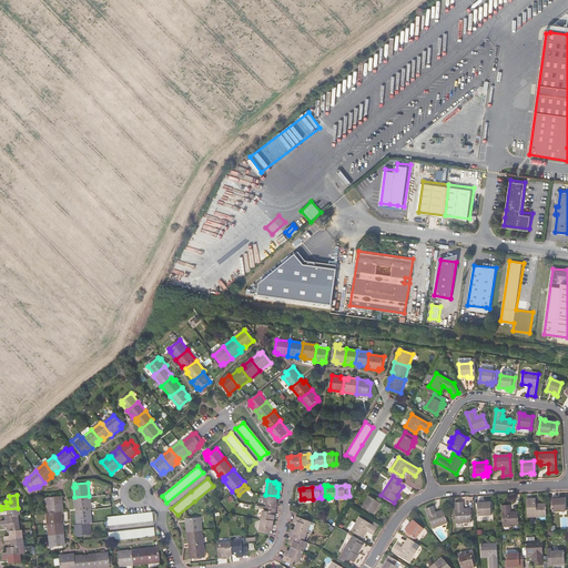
[(277,496),(265,495),(264,503),(266,504),(266,507),(276,509),(277,505),(275,505),(277,496)]
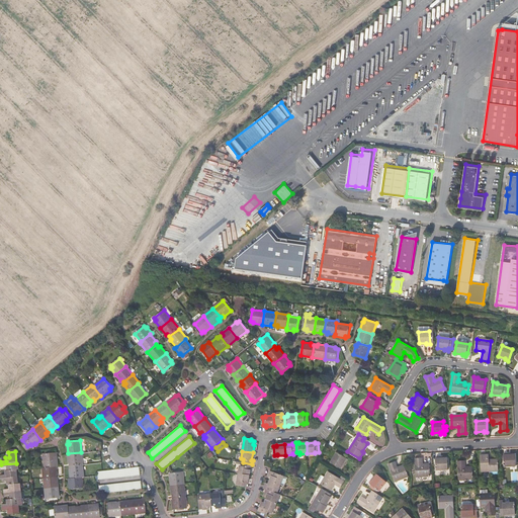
[(42,453),(45,467),(56,466),(58,466),(57,455),(55,455),(55,452),(42,453)]
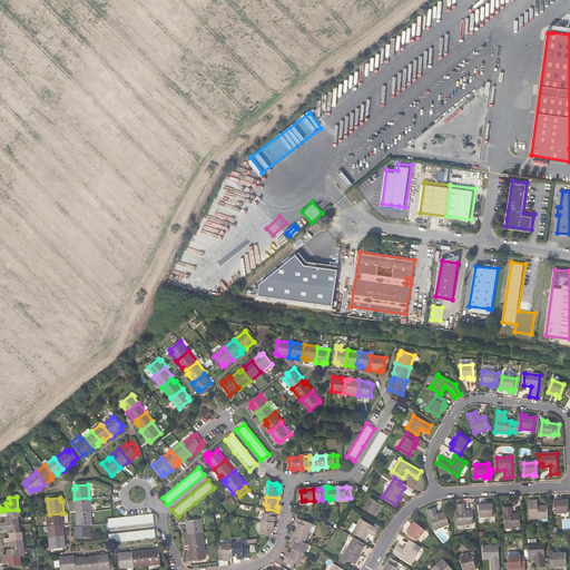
[(89,498),(75,499),(76,509),(77,509),(78,512),(90,511),(89,498)]
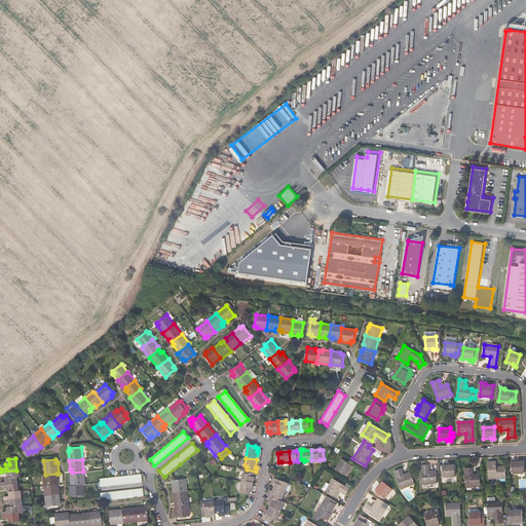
[(353,465),(342,459),(336,470),(346,475),(350,468),(351,470),(353,465)]
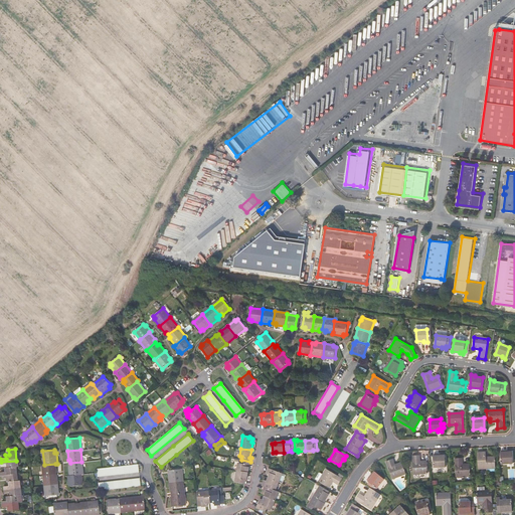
[(505,451),(501,452),(502,464),(513,463),(512,452),(505,453),(505,451)]
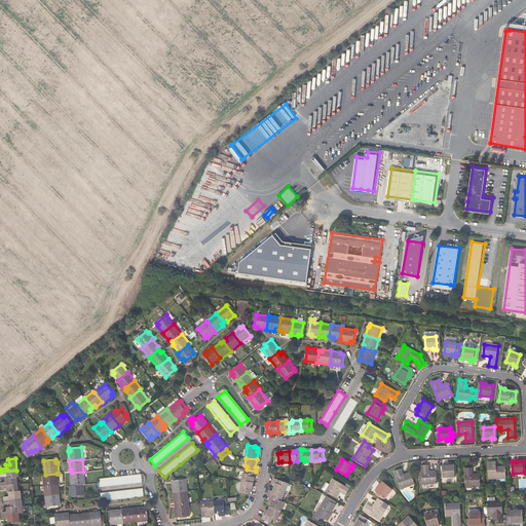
[(496,461),(488,462),(489,479),(505,478),(505,466),(496,466),(496,461)]
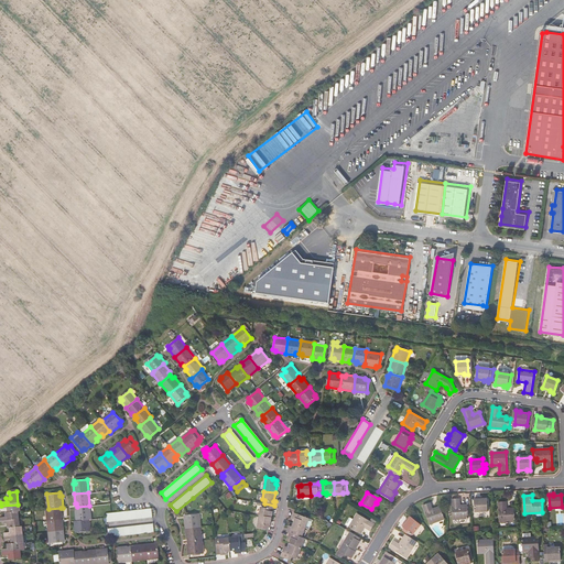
[(479,498),(475,498),(475,512),(487,511),(487,499),(479,499),(479,498)]
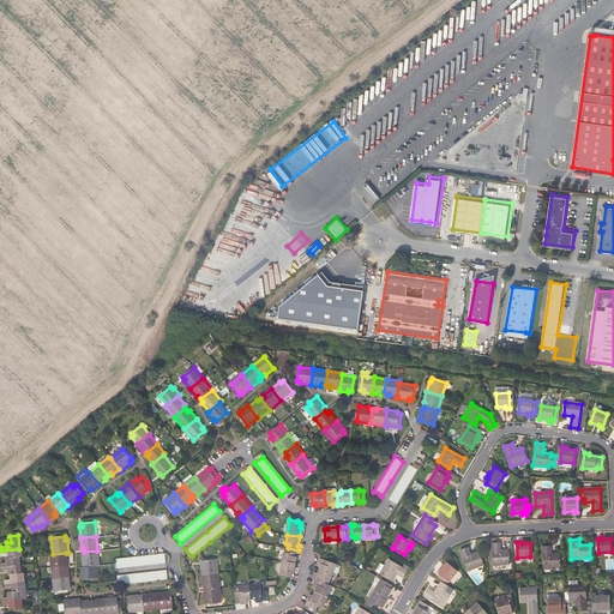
[(500,543),(492,545),(493,566),(510,565),(509,552),(500,552),(500,543)]
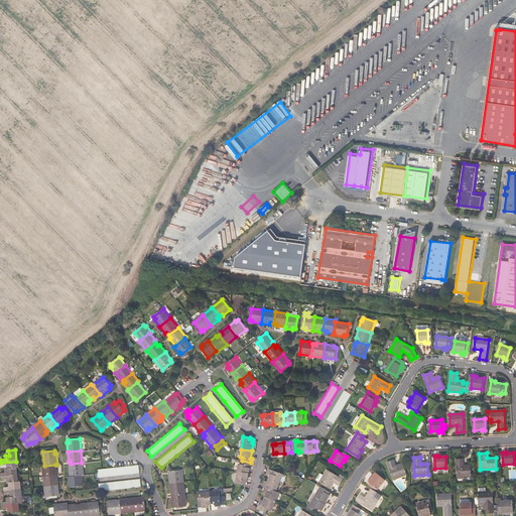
[(393,460),(387,463),(393,480),(406,475),(402,464),(395,467),(393,460)]
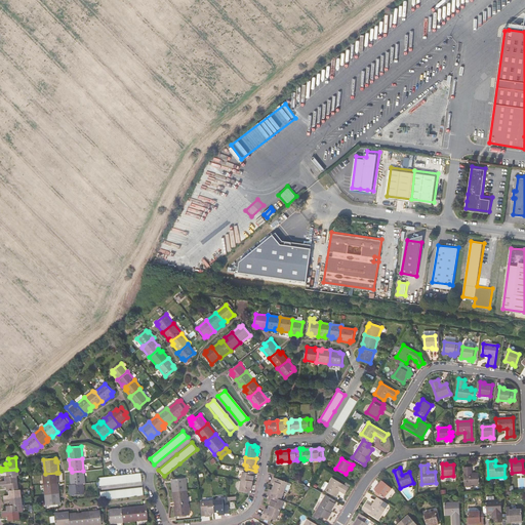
[(471,468),(463,468),(465,486),(479,486),(478,474),(471,475),(471,468)]
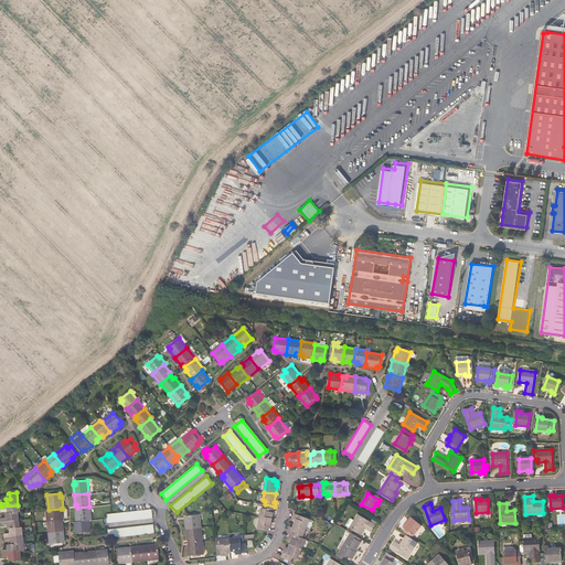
[(275,507),(265,504),(264,509),(262,508),(259,516),(272,519),(273,510),(275,510),(275,507)]
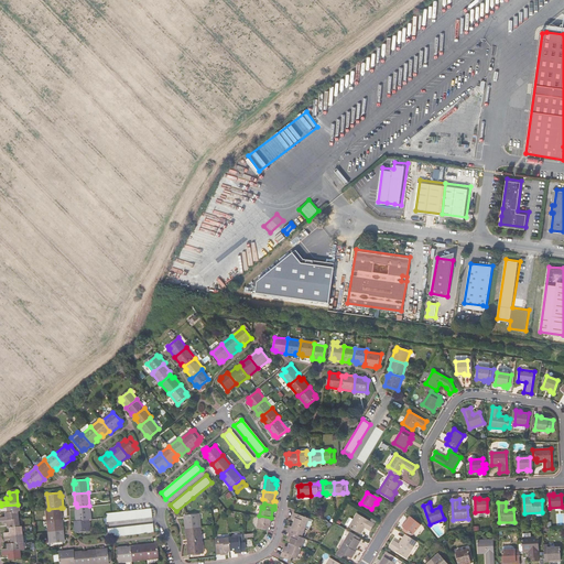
[(18,505),(1,506),(1,510),(7,509),(8,513),(18,512),(19,512),(18,505)]
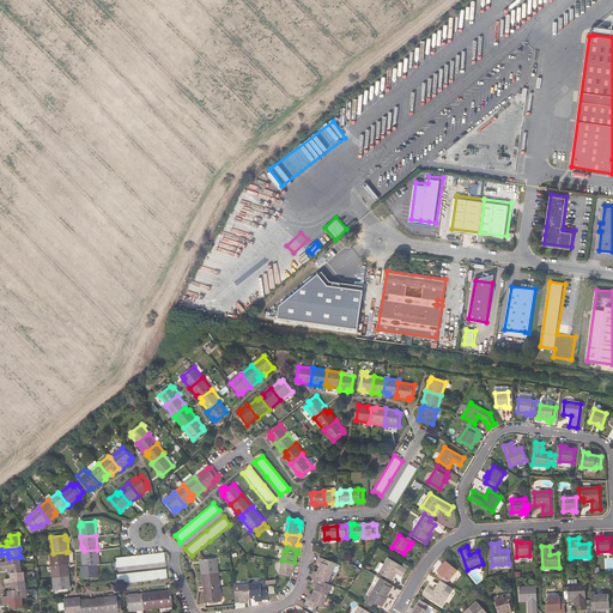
[(97,550),(84,551),(84,554),(82,556),(83,565),(97,564),(99,564),(97,550)]
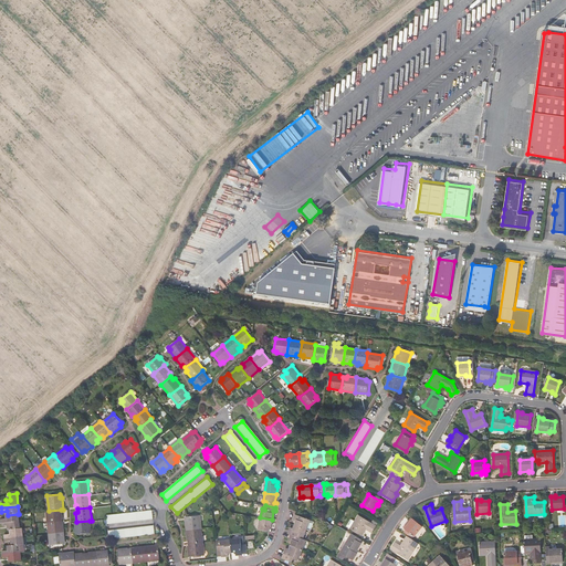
[(61,510),(49,511),(46,511),(48,523),(60,521),(60,517),(62,517),(61,510)]
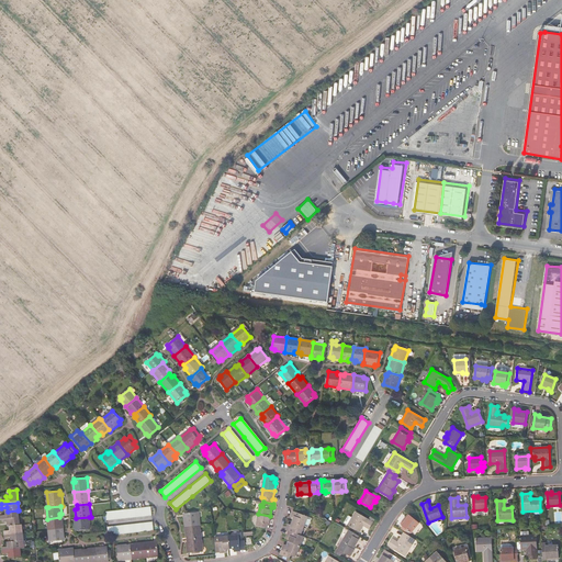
[(127,508),(105,510),(107,519),(128,517),(153,515),(152,506),(127,508)]
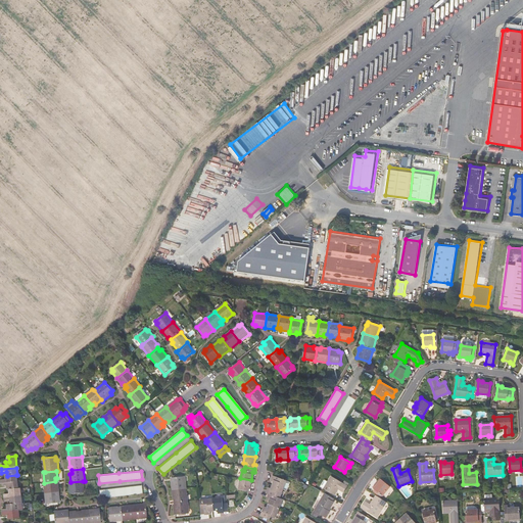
[(16,475),(7,476),(5,476),(6,480),(1,480),(1,483),(2,483),(17,482),(16,475)]
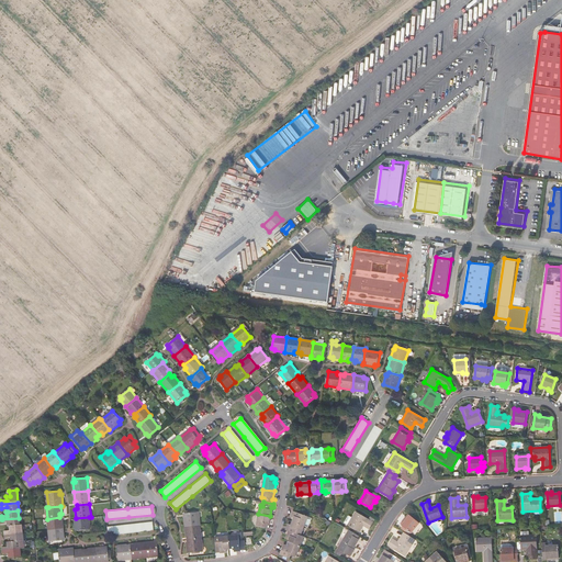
[(294,518),(292,521),(304,526),(307,516),(293,510),(291,517),(294,518)]
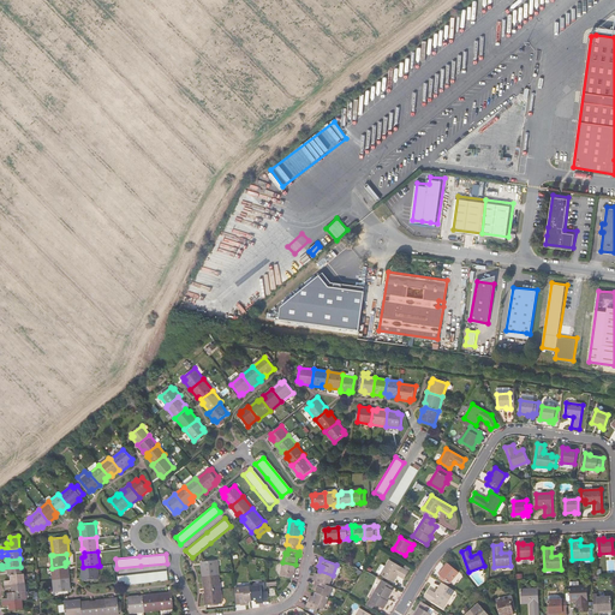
[(202,575),(219,574),(218,560),(203,561),(203,565),(202,565),(202,575)]
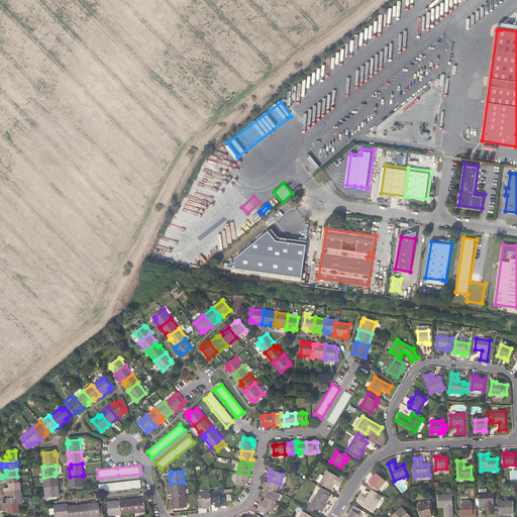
[(341,480),(327,471),(320,483),(330,488),(333,483),(338,486),(341,480)]
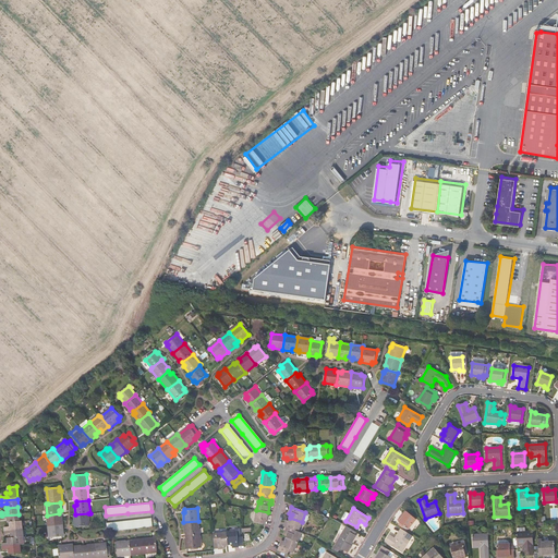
[(268,512),(256,510),(255,519),(257,519),(256,522),(265,524),(266,520),(267,521),(268,512)]
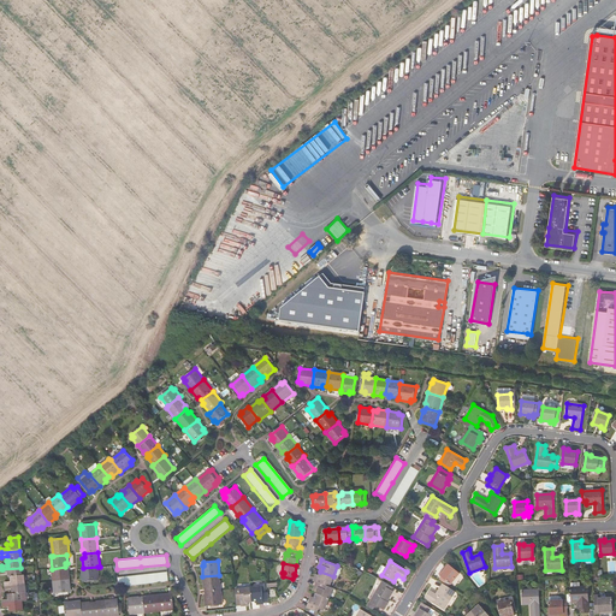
[(460,574),(449,564),(443,572),(442,570),(439,574),(451,584),(460,574)]
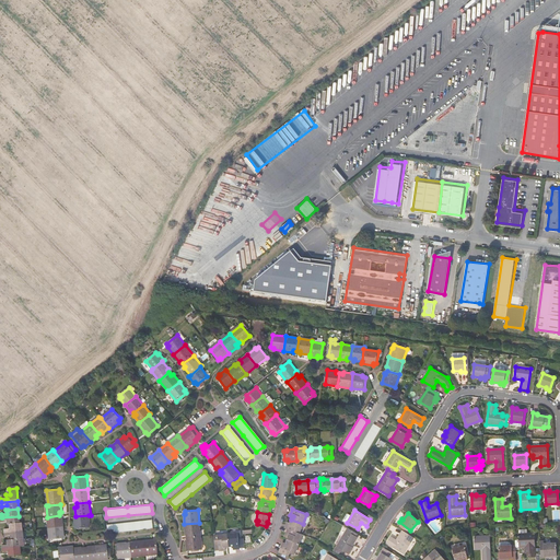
[(59,515),(47,517),(48,528),(62,526),(61,518),(60,518),(59,515)]
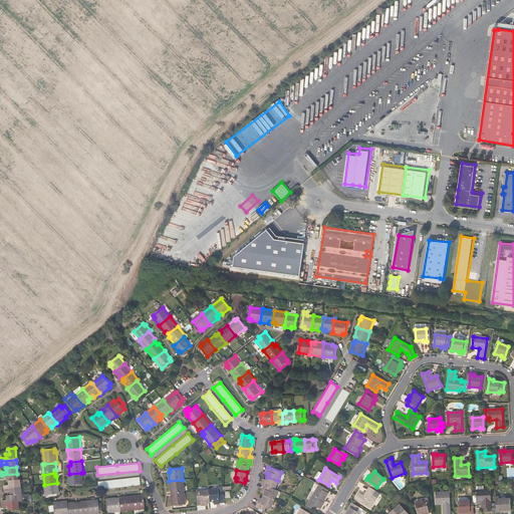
[(81,473),(69,474),(67,474),(68,482),(70,482),(70,485),(82,483),(81,473)]
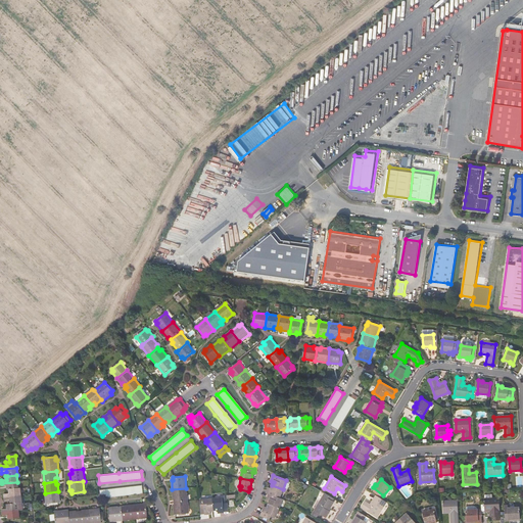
[(17,482),(2,483),(2,486),(7,486),(7,490),(8,490),(17,489),(17,482)]
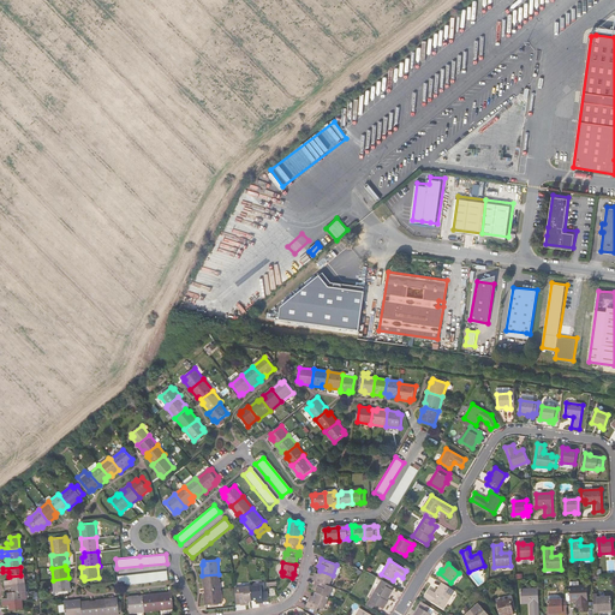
[(167,571),(118,575),(119,585),(168,580),(167,571)]
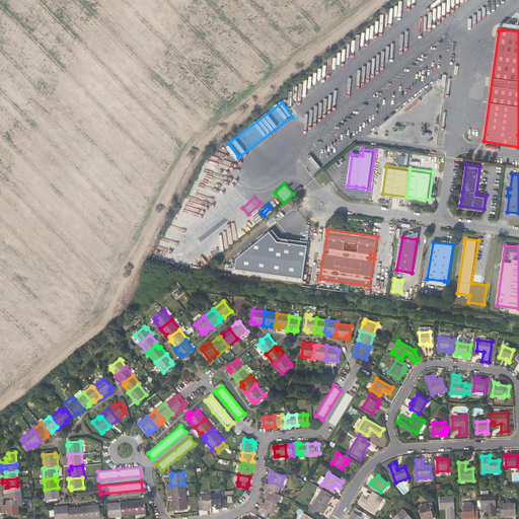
[(281,486),(270,482),(269,485),(267,484),(264,490),(267,490),(277,495),(281,486)]
